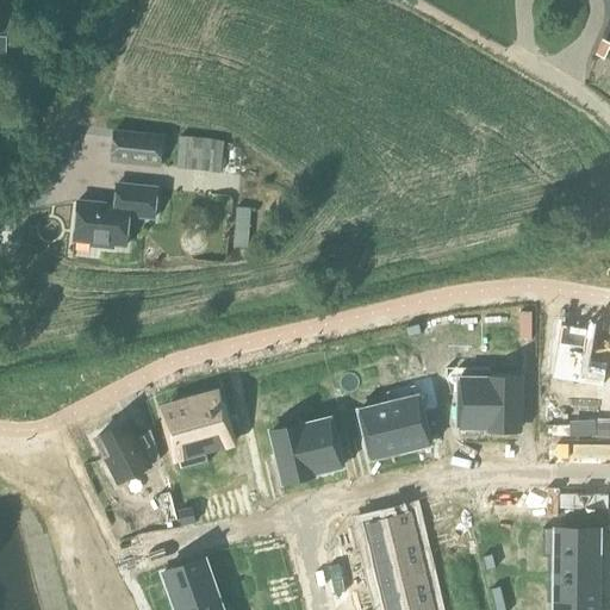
[(0,0),(0,63),(5,58),(6,57),(7,47),(16,47),(17,0),(0,0)]
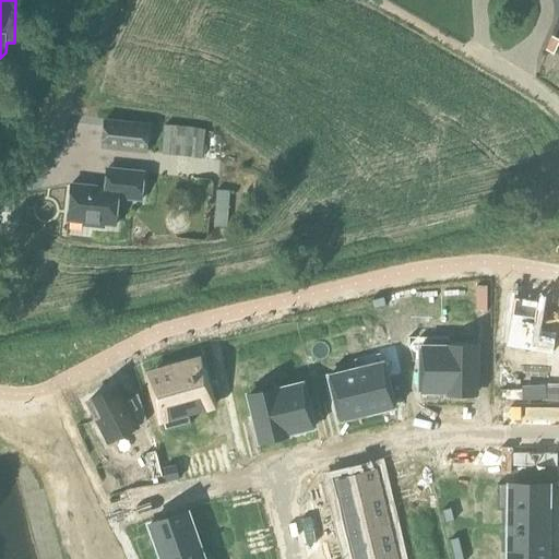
[(554,55),(558,43),(558,40),(551,37),(545,51),(554,55)]
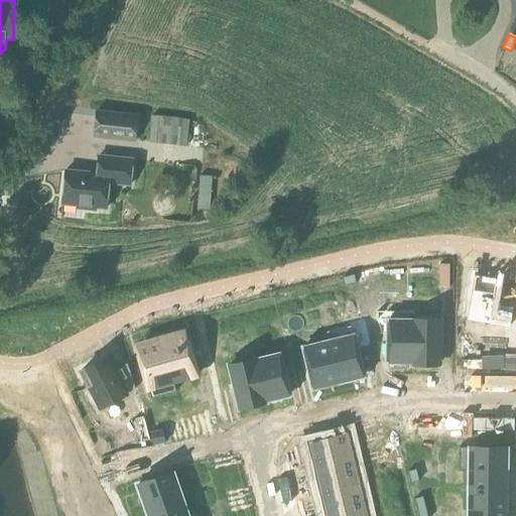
[(134,142),(137,116),(97,112),(94,138),(134,142)]
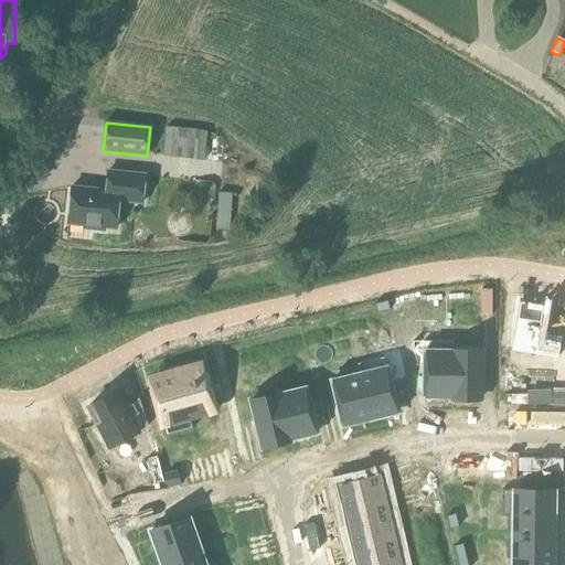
[(155,157),(189,161),(193,131),(159,126),(155,157)]
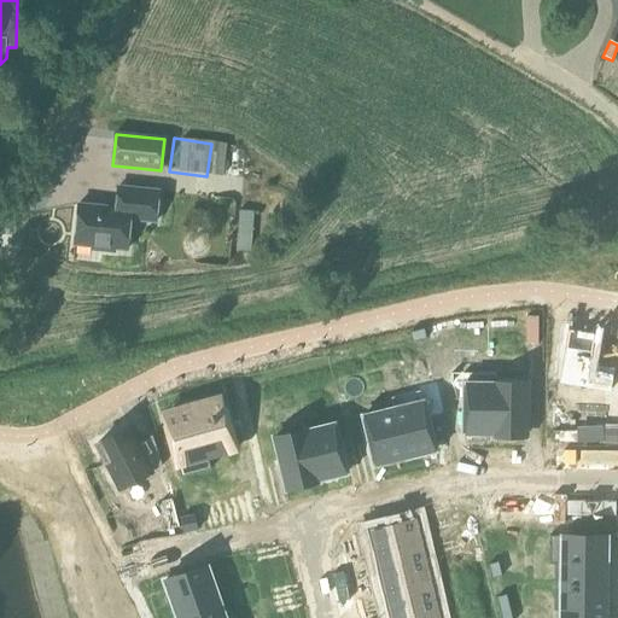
[(156,223),(159,192),(118,188),(116,209),(79,205),(74,245),(75,246),(76,244),(92,245),(92,250),(114,252),(114,250),(127,251),(130,221),(156,223)]
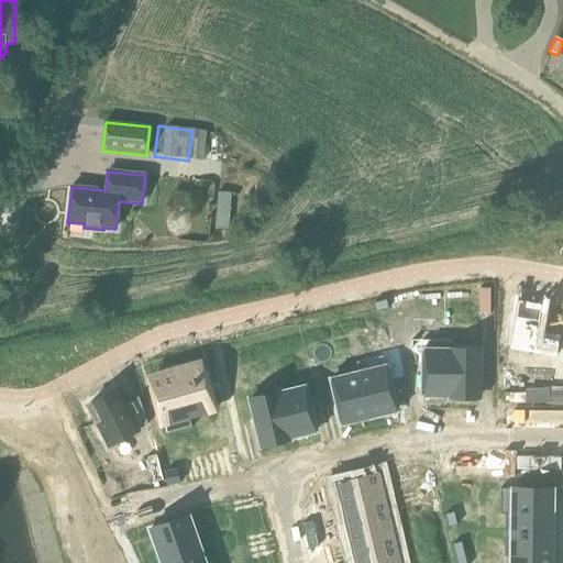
[(232,219),(230,190),(209,191),(211,220),(232,219)]
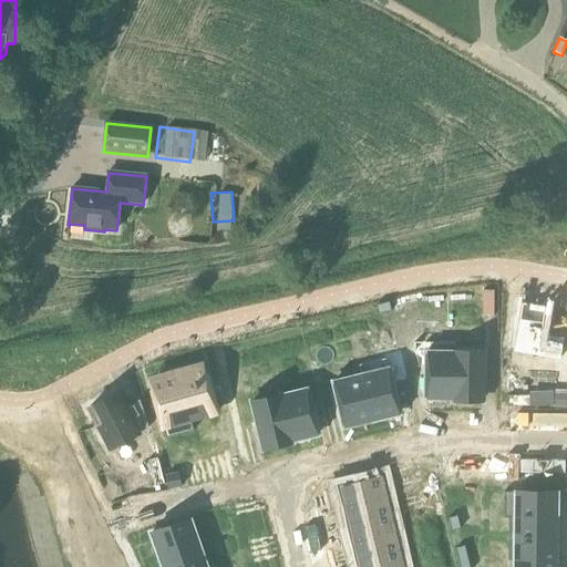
[(521,301),(513,352),(537,357),(562,360),(565,337),(543,333),(547,305),(521,301)]
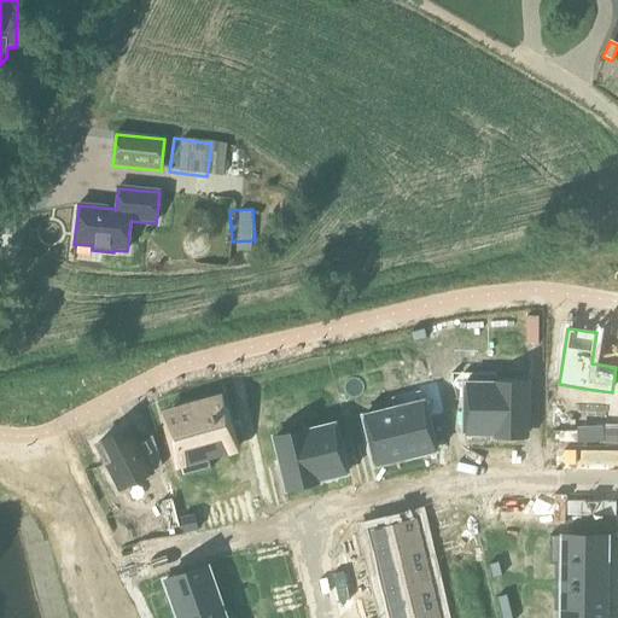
[(327,353),(314,355),(318,369),(331,366),(327,353)]
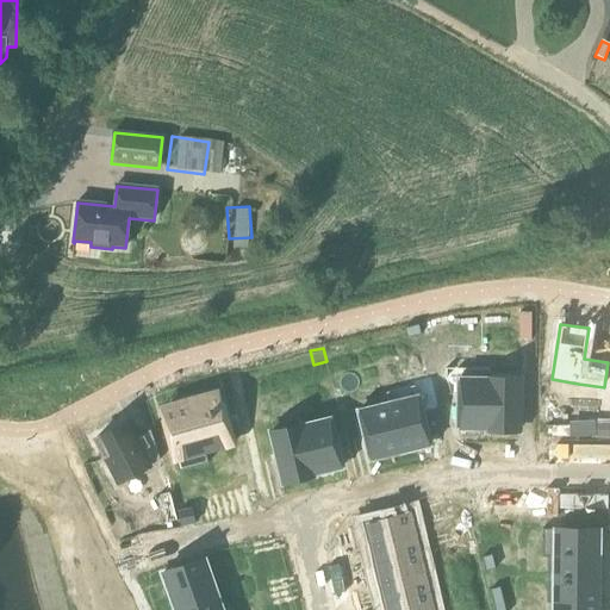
[(487,429),(487,431),(518,431),(520,397),(536,397),(536,366),(517,366),(516,373),(491,372),(490,372),(489,429),(487,429)]
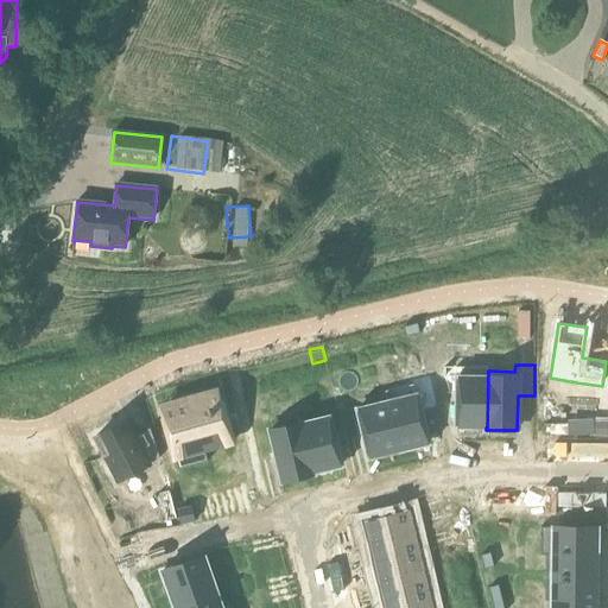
[(443,366),(443,374),(448,394),(458,394),(457,428),(486,428),(487,428),(488,371),(489,371),(489,366),(443,366)]
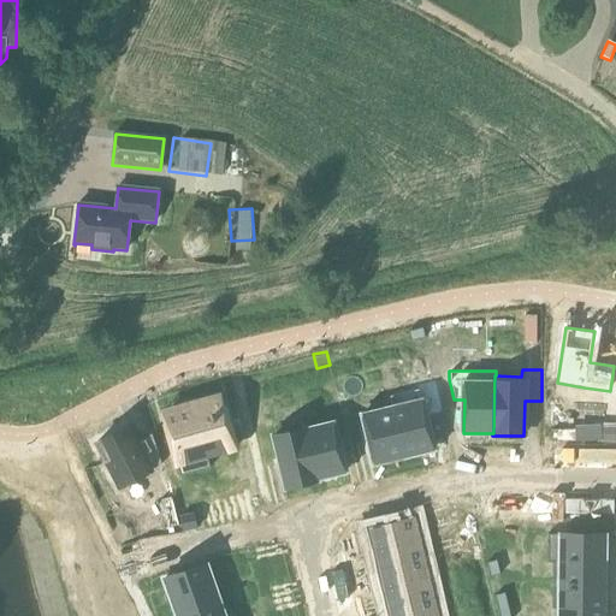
[(418,389),(390,395),(392,407),(404,457),(433,450),(426,418),(443,413),(436,381),(416,385),(418,389)]
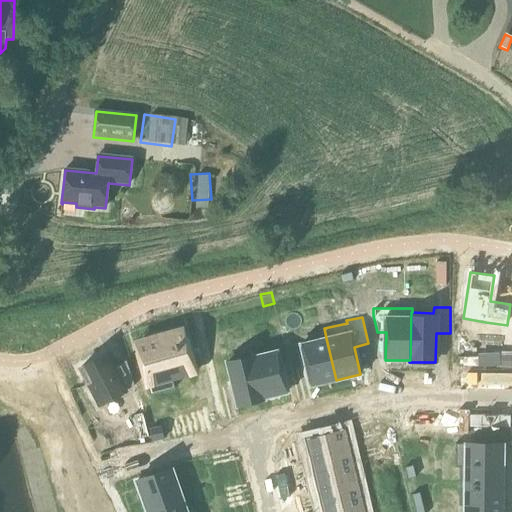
[(299,329),(285,332),(292,359),(305,356),(312,386),(336,380),(326,338),(324,328),(320,329),(301,334),(299,329)]
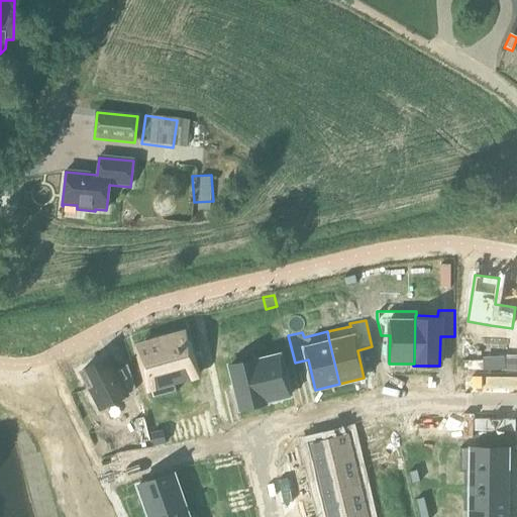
[(173,336),(161,339),(173,384),(174,383),(197,377),(186,334),(174,338),(173,336)]
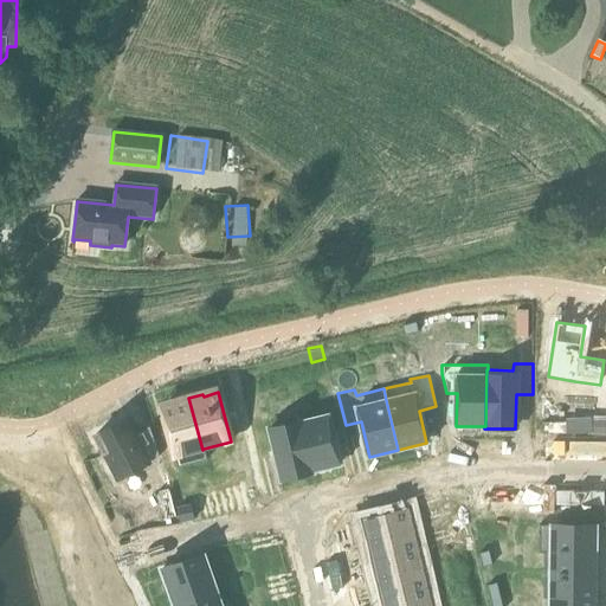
[(175,404),(161,408),(178,469),(207,459),(204,449),(202,450),(188,398),(174,401),(175,404)]
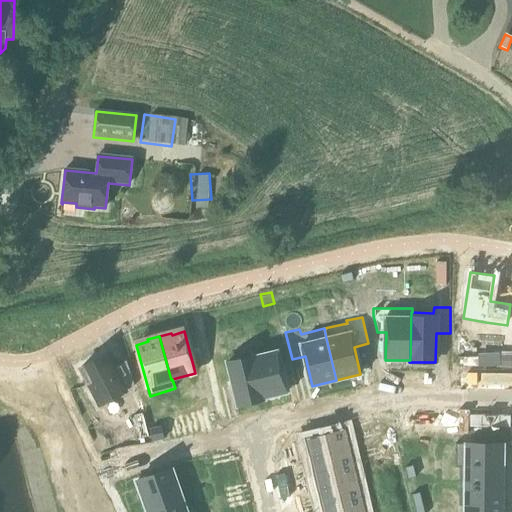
[(251,347),(226,353),(238,406),(262,400),(263,400),(263,398),(262,399),(252,357),(253,356),(251,347)]
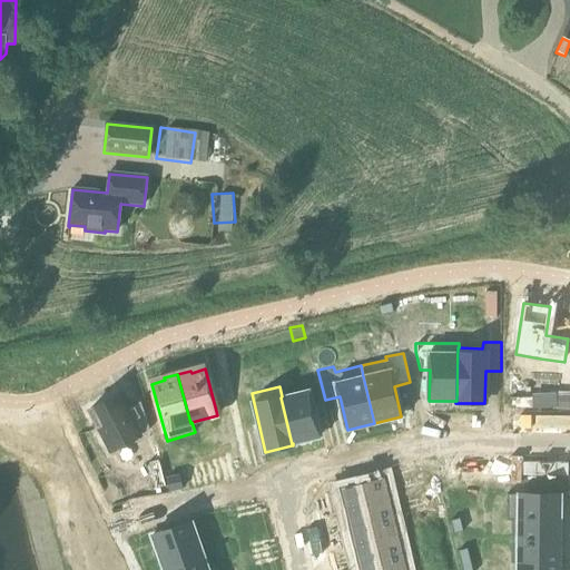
[(282,396),(281,397),(292,444),(293,443),(318,438),(308,391),(282,396)]
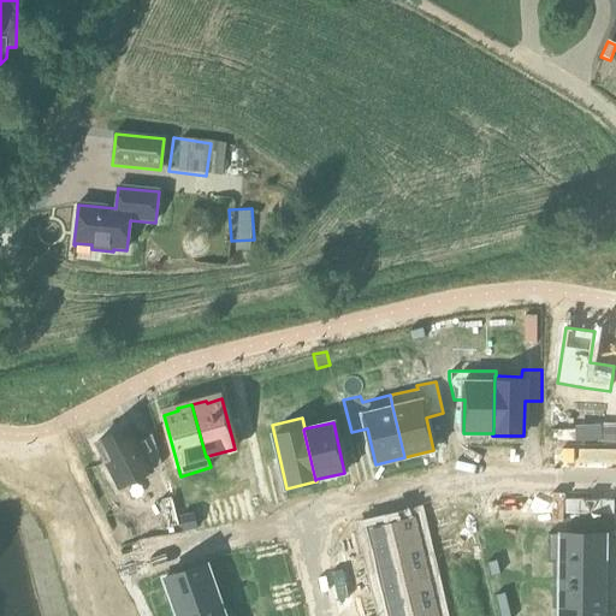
[(128,427),(95,444),(106,463),(107,462),(120,486),(150,471),(163,465),(152,433),(135,442),(128,427)]
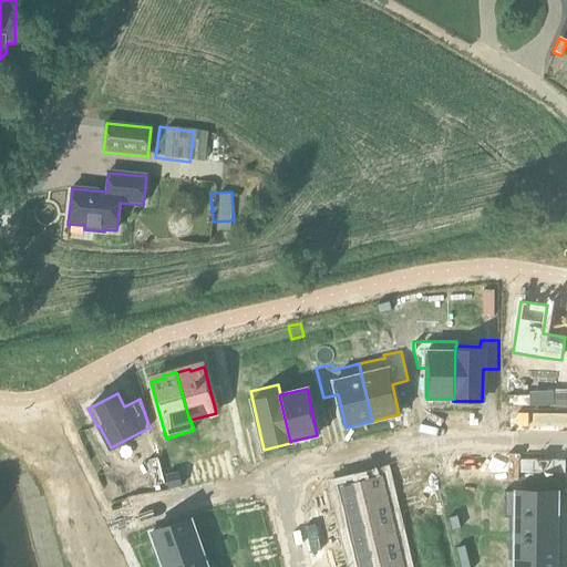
[(238,459),(226,461),(229,474),(241,471),(238,459)]
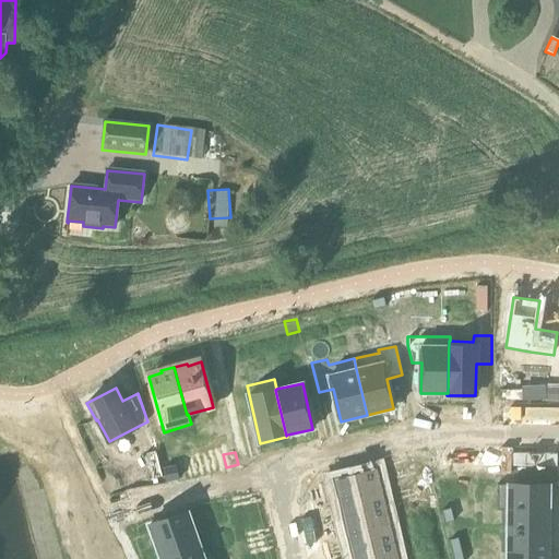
[(176,466),(164,468),(166,482),(179,478),(176,466)]
